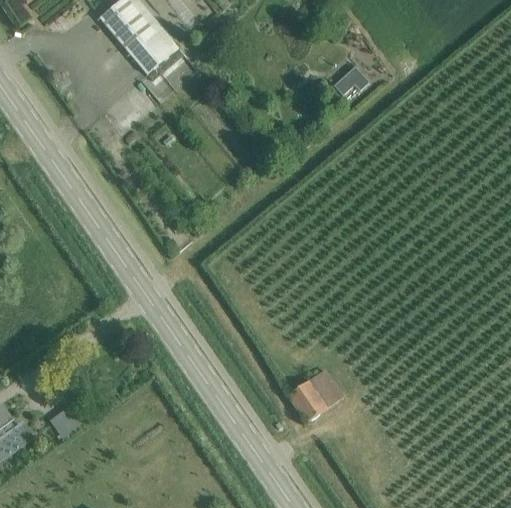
[(118,0),(99,17),(129,54),(146,74),(172,53),(127,0),(118,0)]
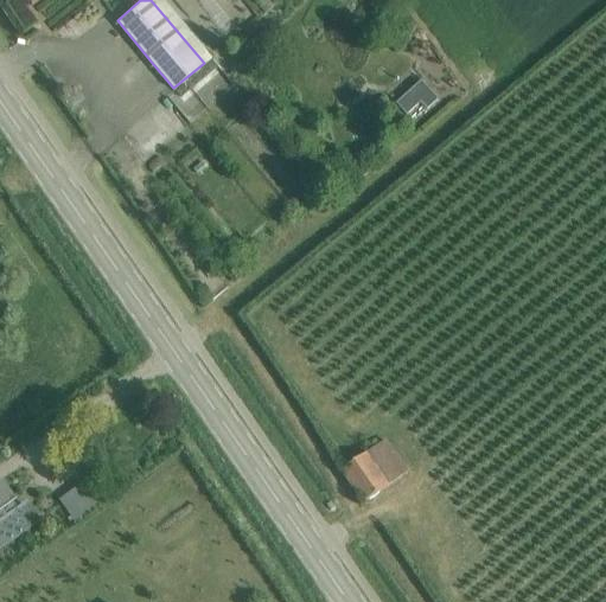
[(390,71),(391,88),(407,88),(407,70),(390,71)]
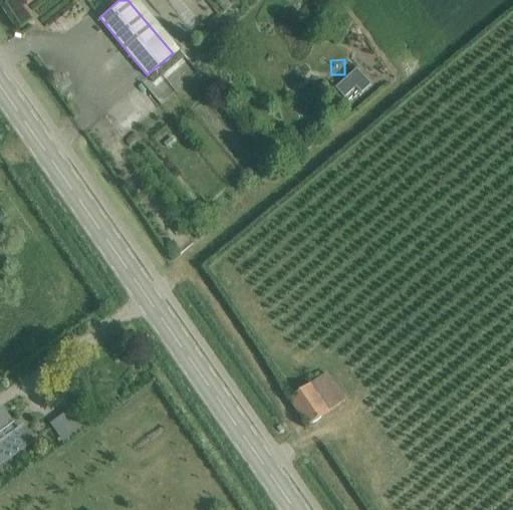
[(369,81),(355,65),(334,84),(343,93),(354,84),(360,90),(369,81)]
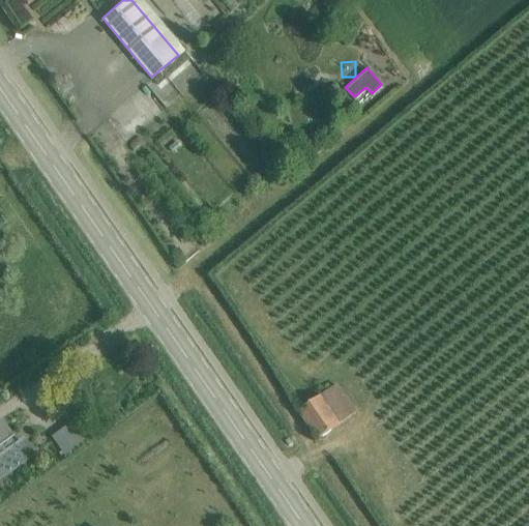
[(296,409),(316,437),(354,410),(334,382),(296,409)]
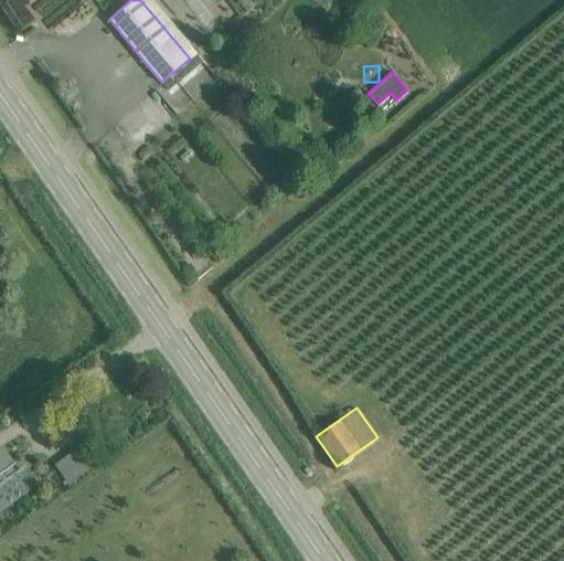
[(57,459),(74,476),(92,457),(76,442),(57,459)]
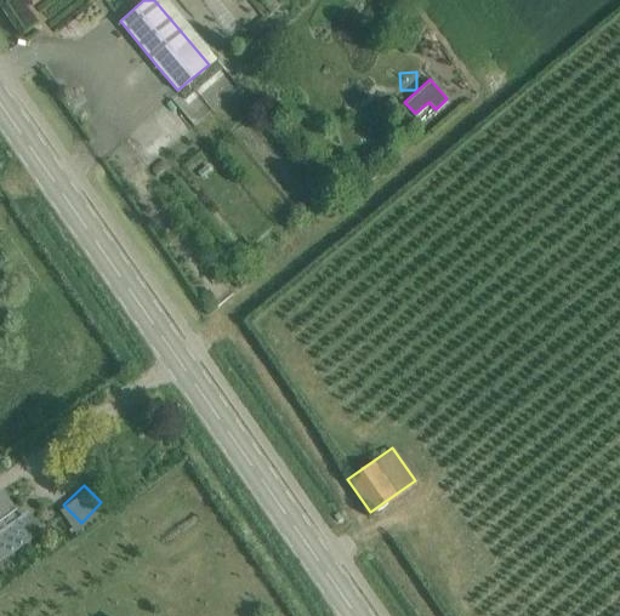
[(0,555),(37,530),(26,513),(17,519),(10,509),(12,508),(0,491),(0,555)]
